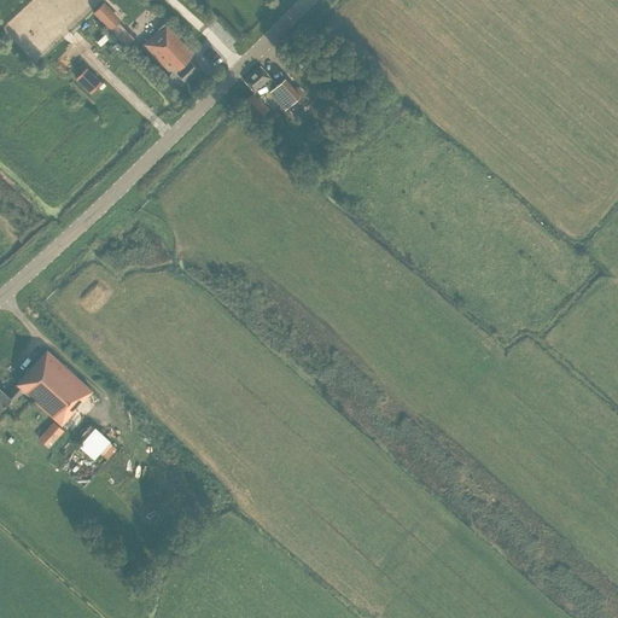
[(93,13),(110,30),(121,21),(104,3),(93,13)]
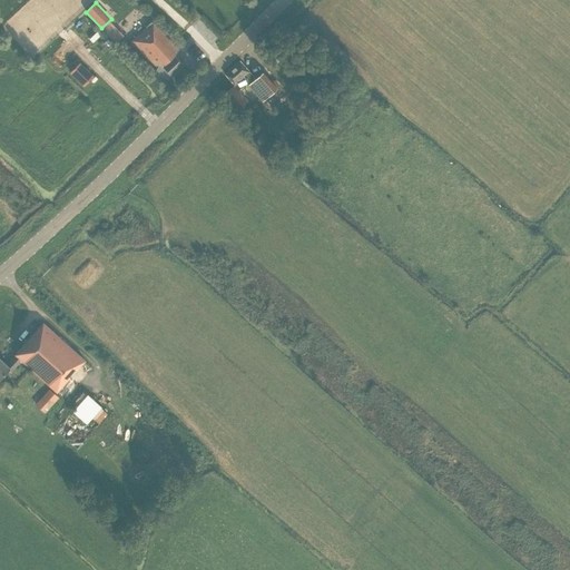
[(167,77),(169,74),(172,76),(183,65),(174,56),(179,50),(151,22),(131,41),(158,69),(157,72),(167,77)]
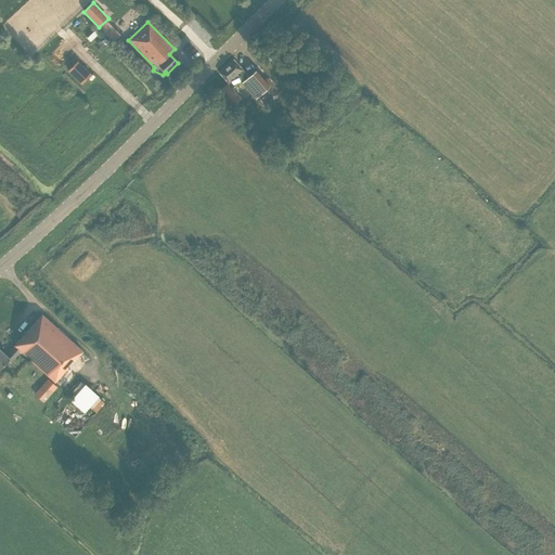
[(107,36),(113,42),(120,36),(115,29),(107,36)]
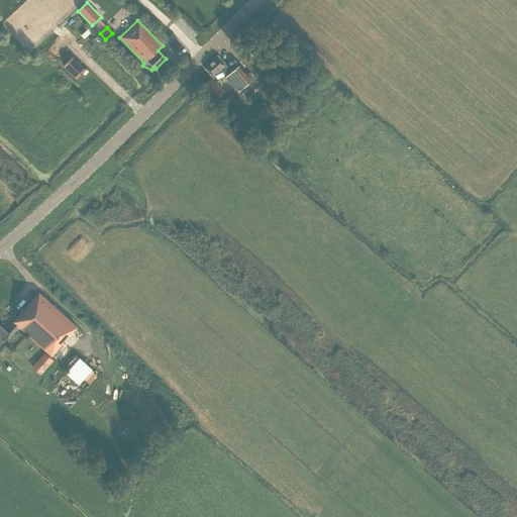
[(217,56),(204,68),(213,77),(212,78),(203,85),(215,99),(224,92),(216,82),(223,76),(225,79),(226,78),(245,99),(251,93),(244,86),(250,80),(238,66),(232,72),(217,56)]
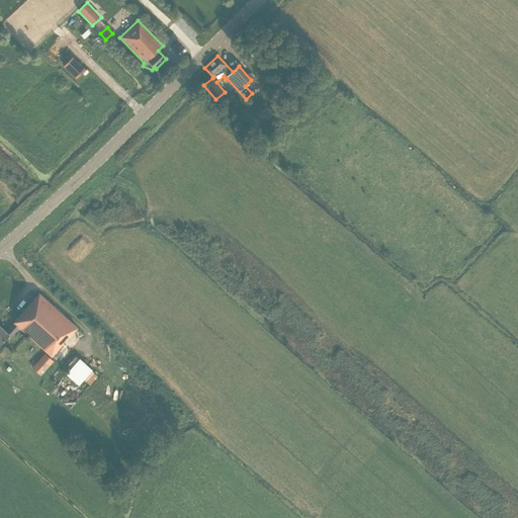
[(84,69),(71,57),(63,66),(75,78),(84,69)]
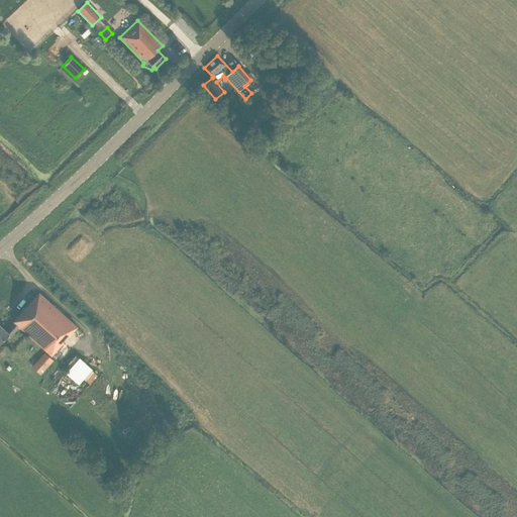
[(77,327),(39,293),(13,322),(14,322),(6,331),(0,325),(0,343),(8,334),(11,336),(19,327),(52,356),(77,327)]
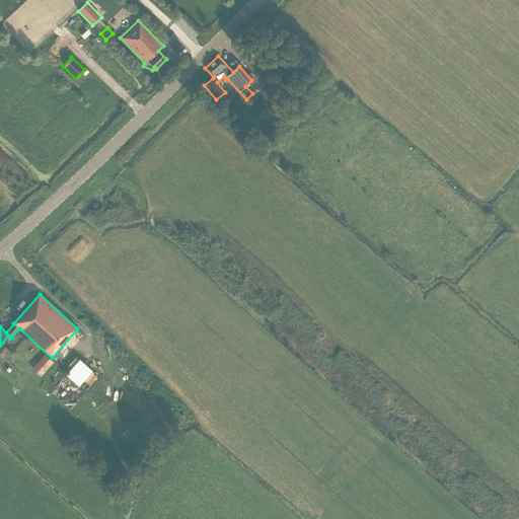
[(60,362),(71,348),(66,343),(54,356),(60,362)]
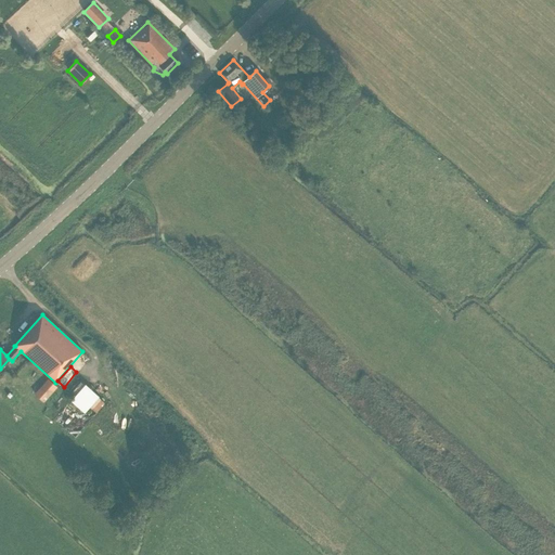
[(44,400),(57,386),(49,377),(35,391),(44,400)]
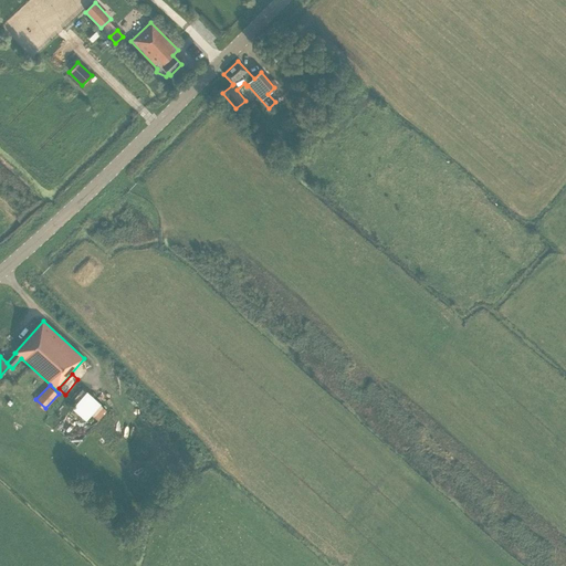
[(83,406),(92,394),(86,389),(79,402),(83,406)]
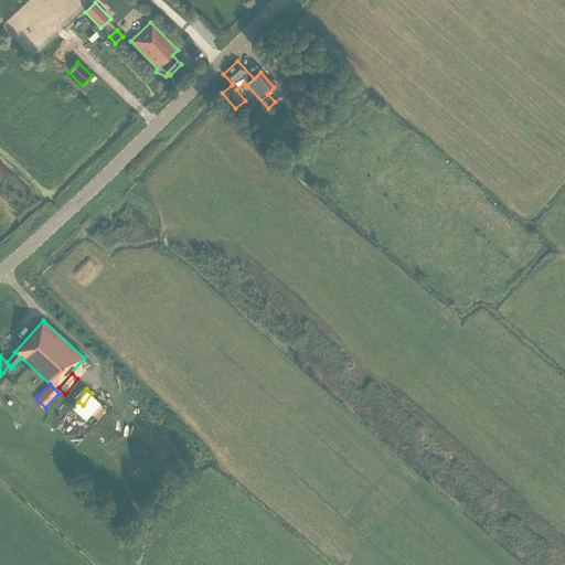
[(89,412),(99,420),(108,409),(98,401),(89,412)]
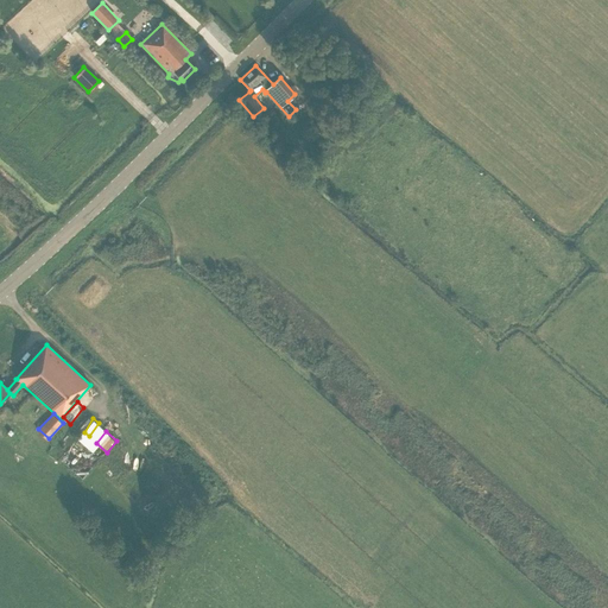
[(102,469),(111,475),(124,457),(116,451),(102,469)]
